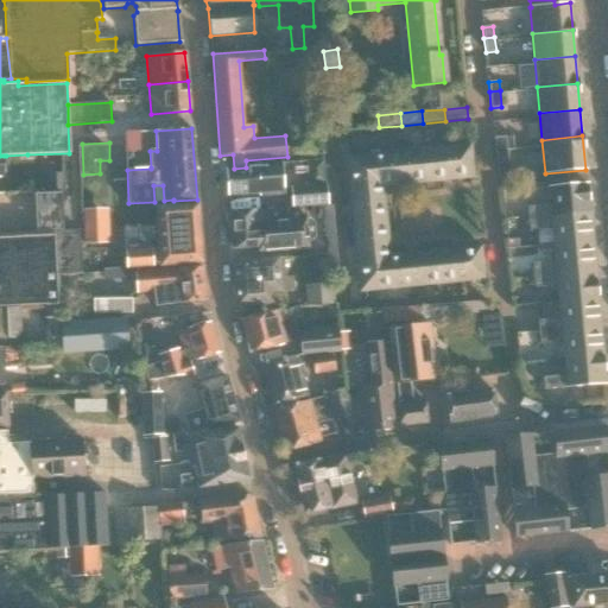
[(506,143),(494,144),(496,164),(507,163),(506,143)]
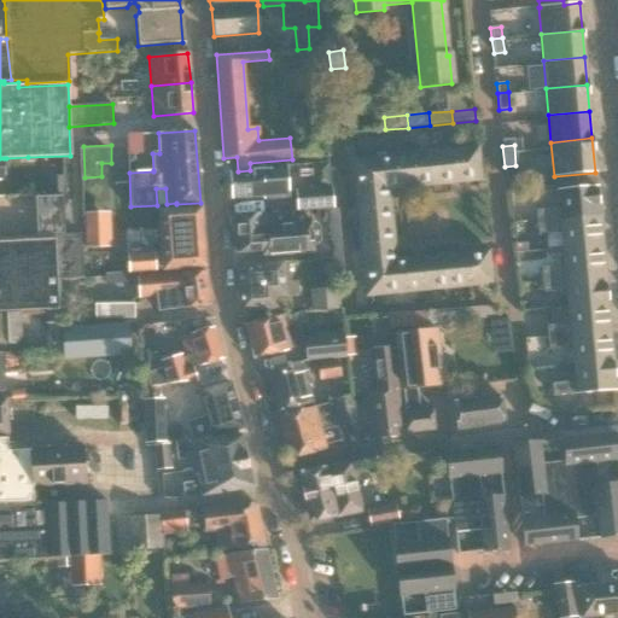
[(478,147),(455,149),(458,182),(481,180),(478,147)]
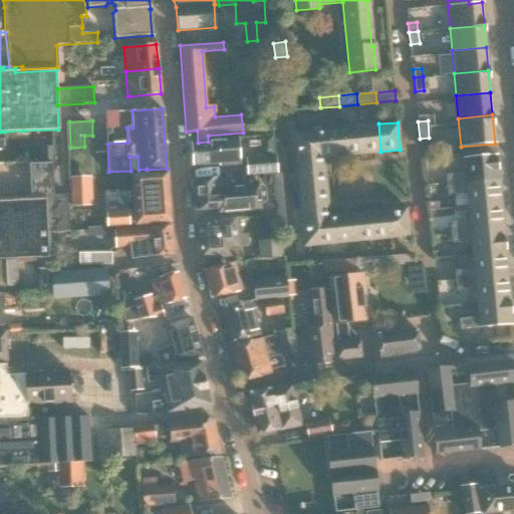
[(380,152),(378,123),(358,125),(361,154),(380,152)]
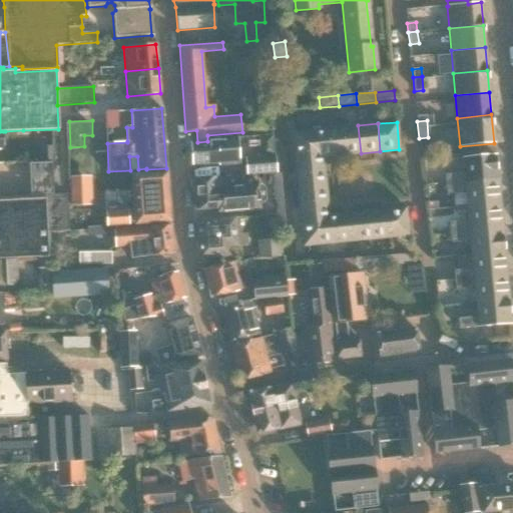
[(342,155),(361,153),(358,125),(339,127),(342,155)]
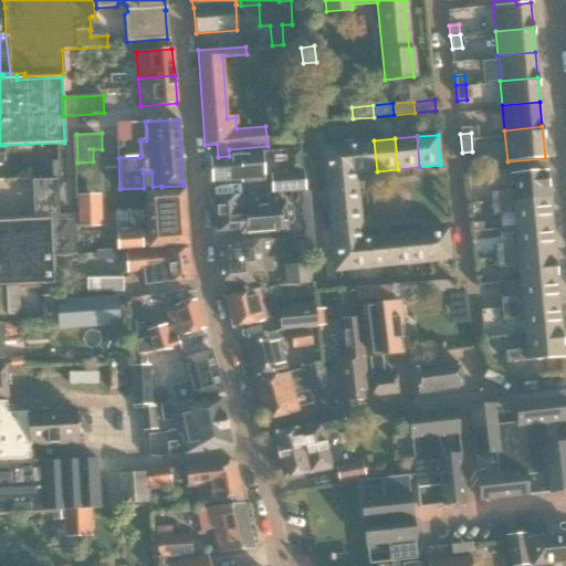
[(374,140),(337,145),(339,167),(355,165),(356,174),(377,171),(374,140)]
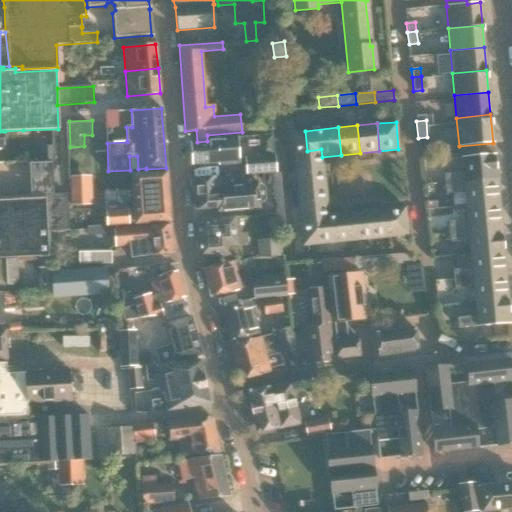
[(295,173),(323,170),(322,157),(321,149),(307,151),(305,131),(291,132),(295,173)]
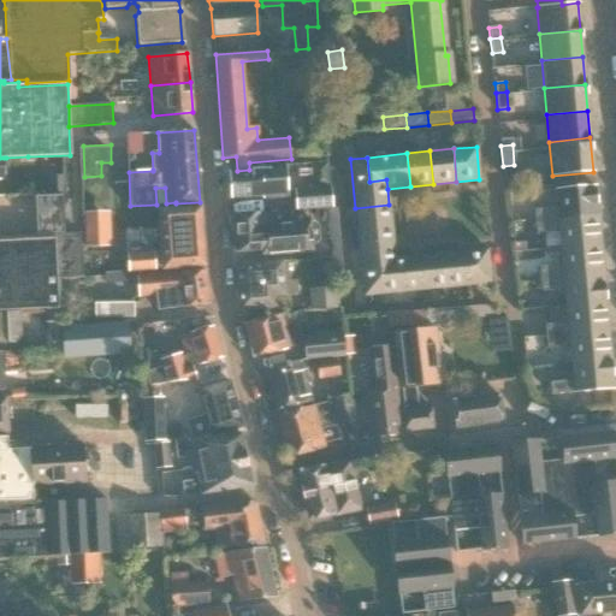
[(286,196),(285,165),(260,166),(260,170),(249,170),(237,171),(229,172),(230,199),(262,196),(262,199),(286,196)]
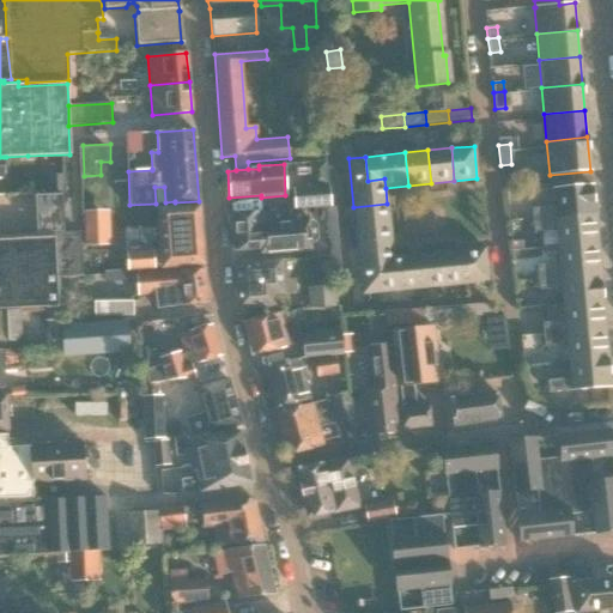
[(62,192),(62,175),(50,176),(50,193),(62,192)]
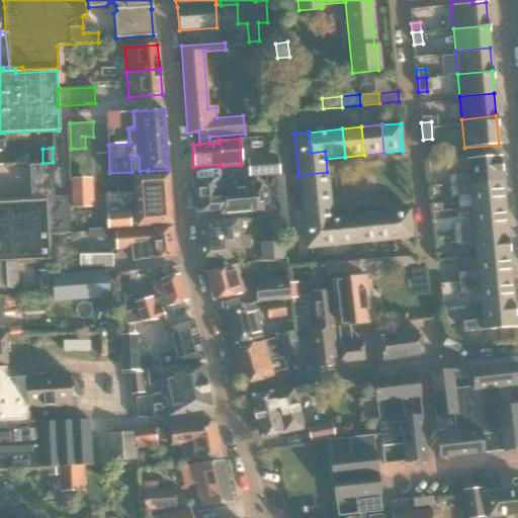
[(278,174),(277,157),(247,160),(249,177),(278,174)]
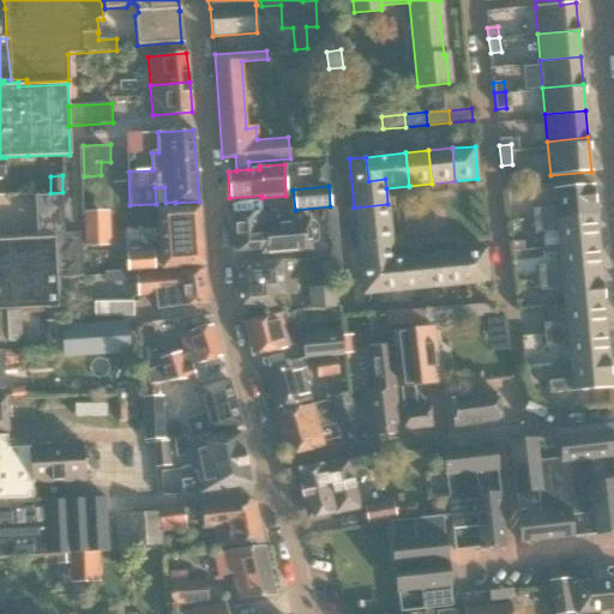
[(533,210),(534,221),(595,215),(593,186),(553,190),(554,211),(549,208),(533,210)]
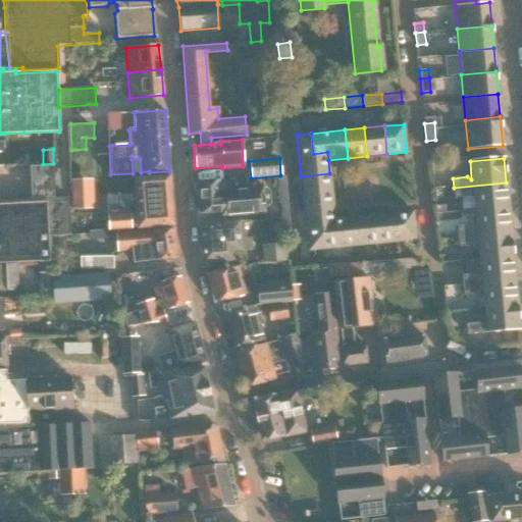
[(329,173),(301,176),(302,193),(331,190),(329,173)]
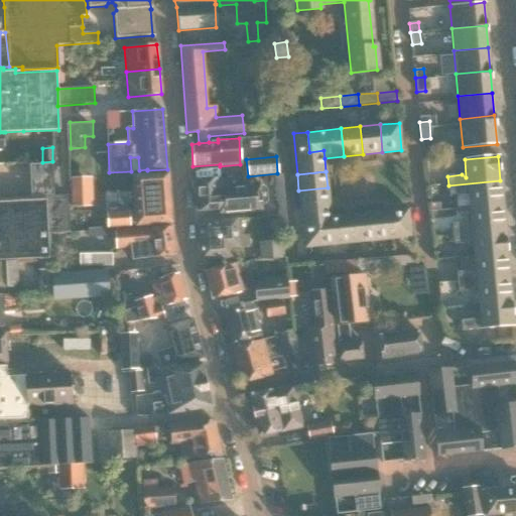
[(171,223),(167,173),(146,174),(147,176),(133,177),(136,225),(171,223)]
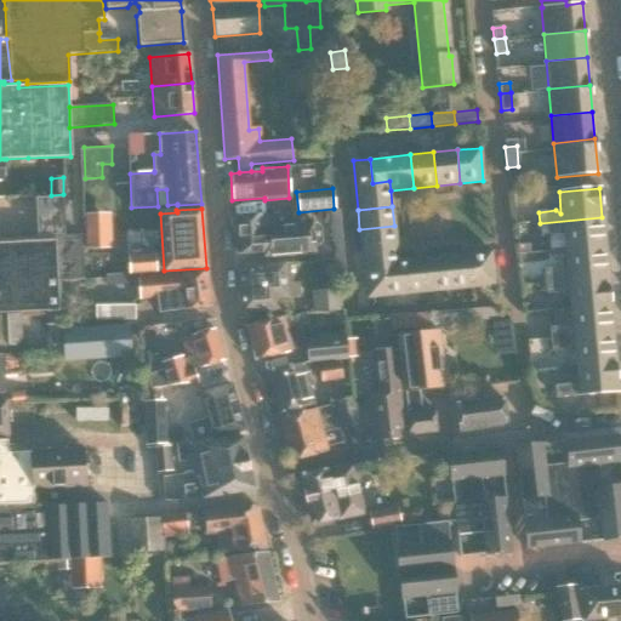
[(331,228),(341,227),(340,210),(330,211),(331,228)]
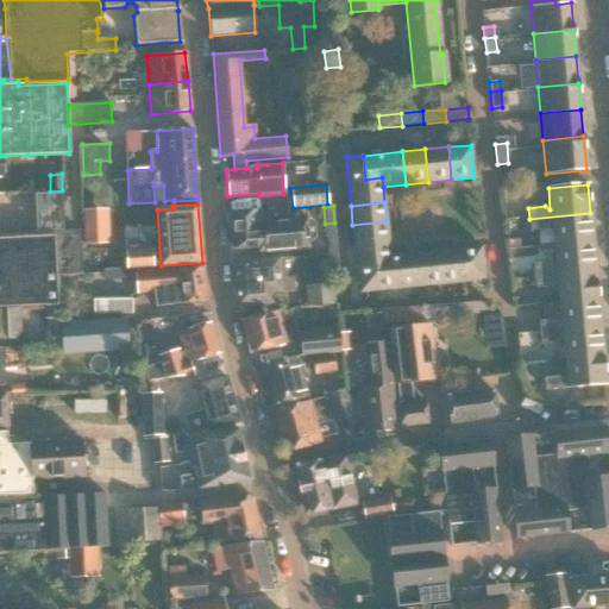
[(288,223),(287,211),(265,211),(230,213),(232,249),(259,248),(259,251),(307,248),(306,242),(312,242),(315,237),(314,224),(311,220),(288,223)]
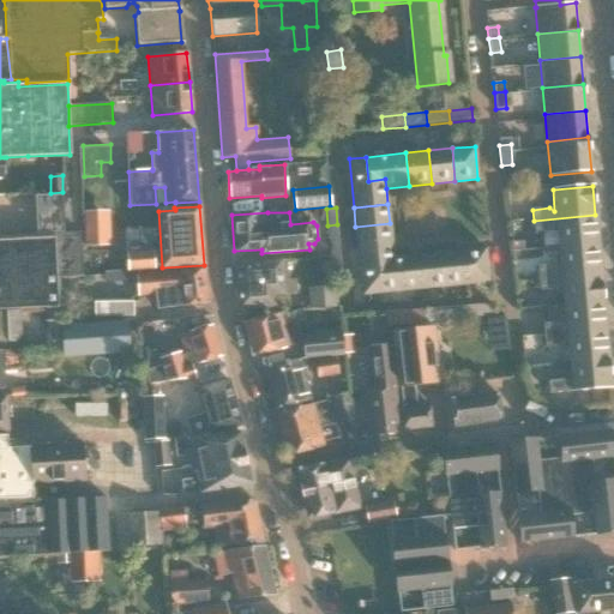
[(110,246),(110,215),(84,215),(84,246),(110,246)]
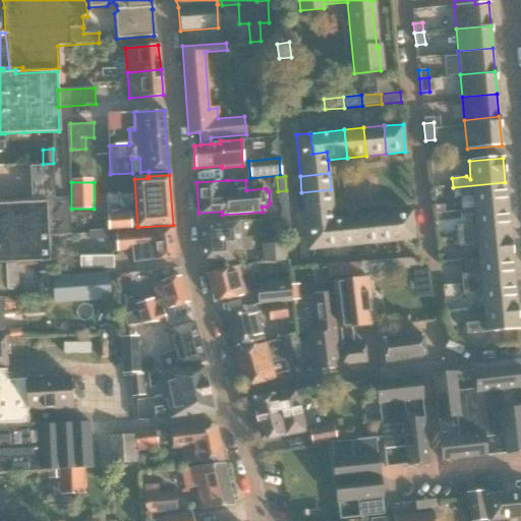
[(473,210),(508,207),(505,182),(453,187),(453,197),(468,196),(471,192),(473,210)]
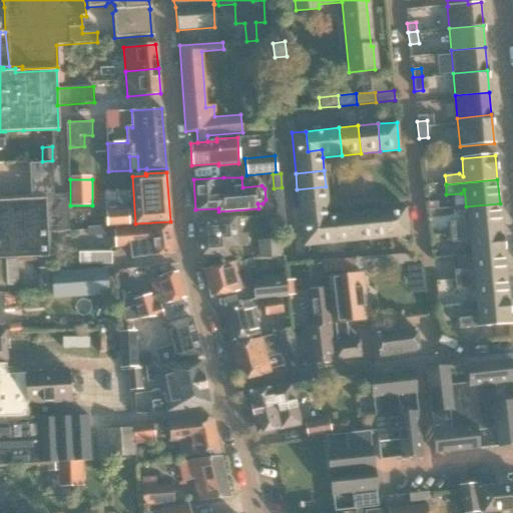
[(299,205),(327,202),(326,186),(297,189),(299,205)]
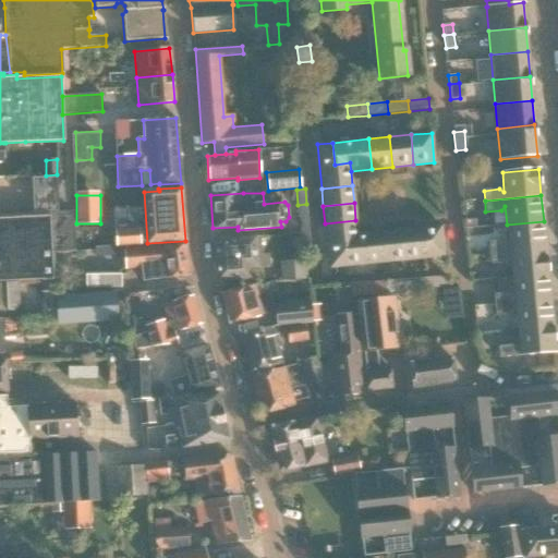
[(306,204),(298,205),(299,220),(307,219),(306,204)]
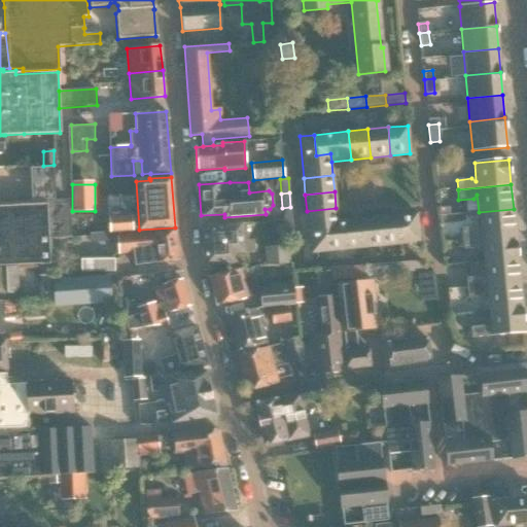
[(0,266),(38,265),(38,276),(39,293),(51,293),(51,276),(49,276),(48,264),(47,239),(71,238),(69,200),(45,201),(0,203),(0,266)]
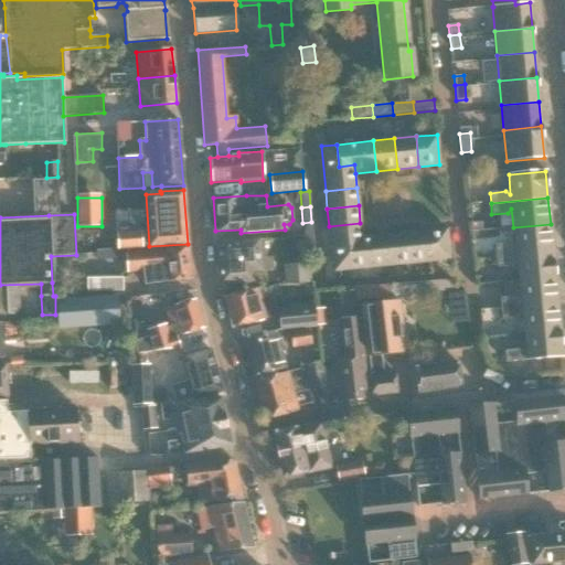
[(311,222),(302,223),(304,238),(313,237),(311,222)]
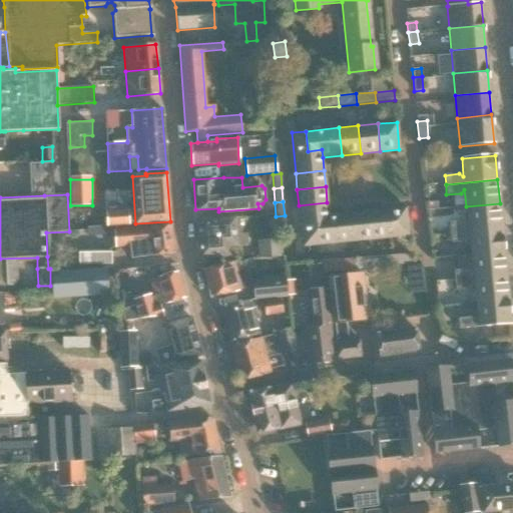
[(303,246),(318,244),(316,224),(329,223),(329,215),(327,202),(299,205),(303,246)]
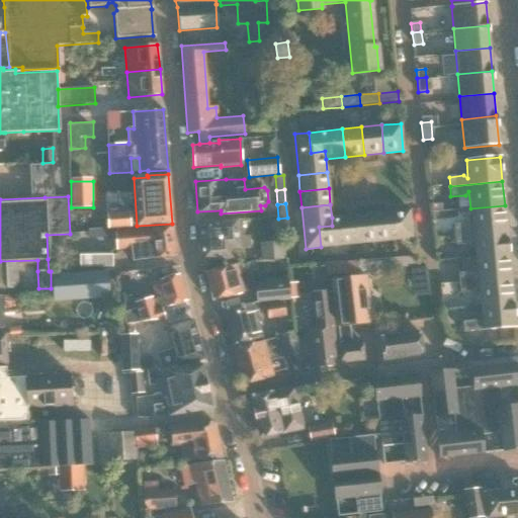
[(507,230),(505,205),(470,208),(471,227),(467,224),(453,226),(454,235),(507,230)]
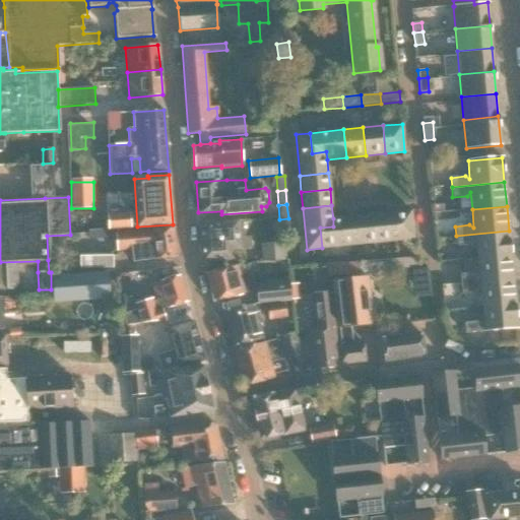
[(391,212),(394,241),(413,239),(410,210),(391,212)]
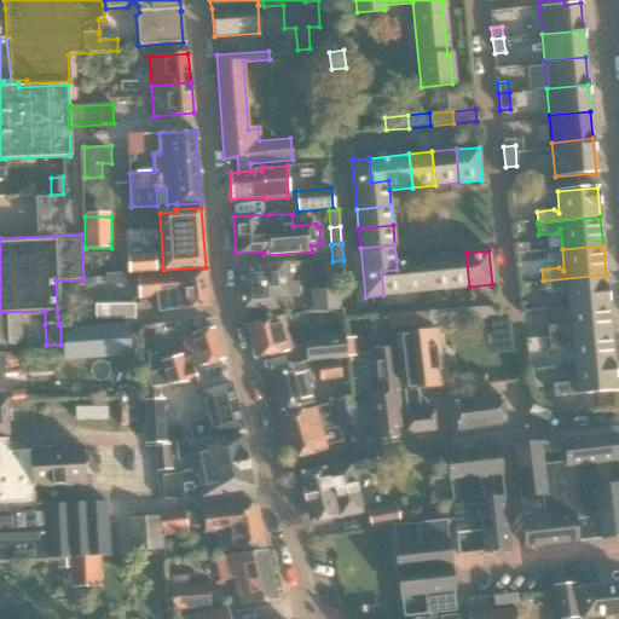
[(155,272),(155,253),(127,255),(128,273),(155,272)]
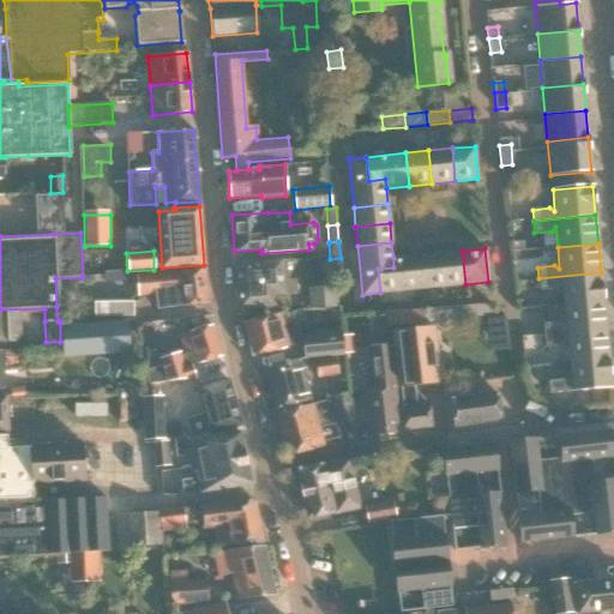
[(462,251),(439,253),(443,287),(465,284),(462,251)]
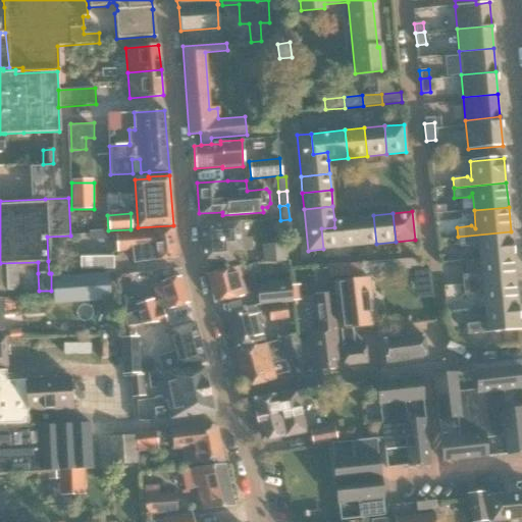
[(373,215),(354,217),(356,246),(376,244),(373,215)]
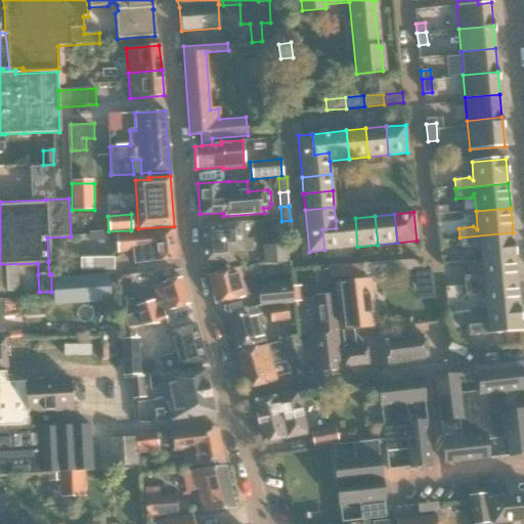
[(322,229),(324,250),(357,247),(355,218),(336,220),(336,228),(322,229)]
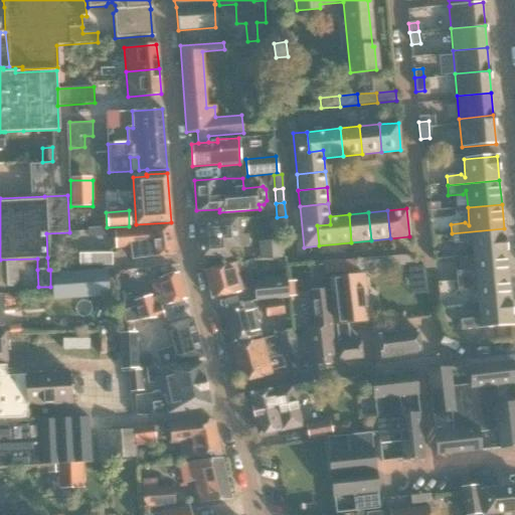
[(286,216),(277,217),(279,231),(287,230),(286,216)]
